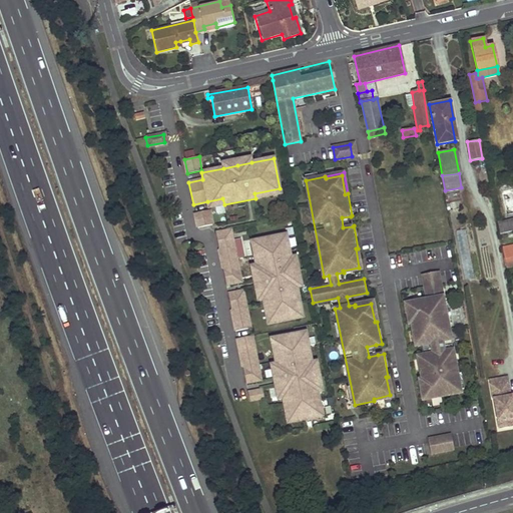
[(280,188),(254,193),(255,198),(281,193),(280,188)]
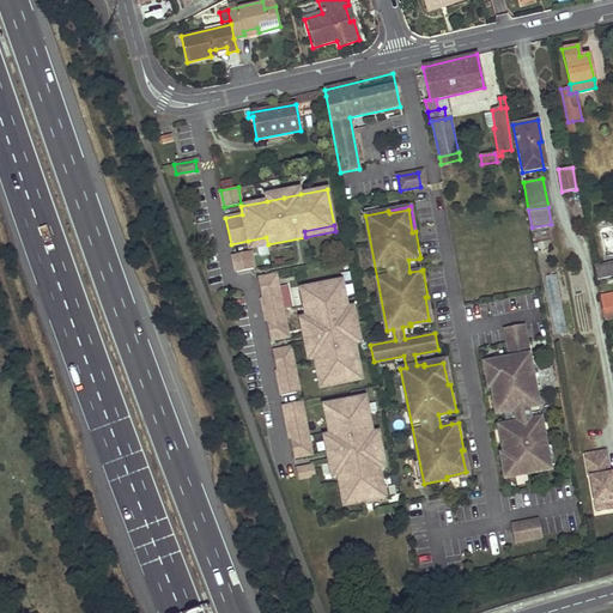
[(248,241),(249,248),(268,244),(266,237),(248,241)]
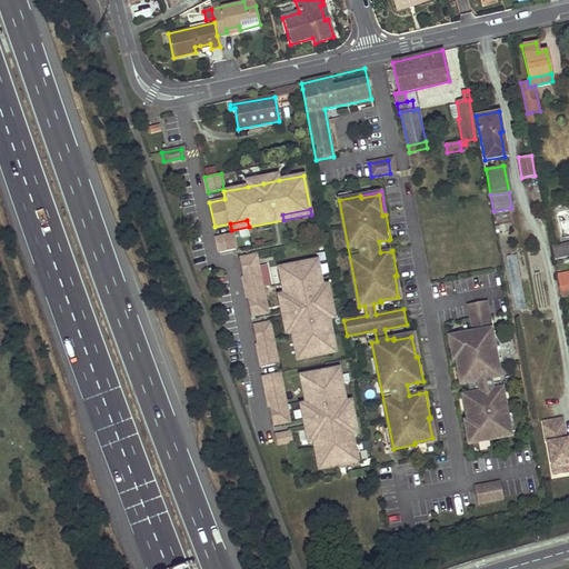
[(232,233),(216,237),(219,252),(236,249),(232,233)]
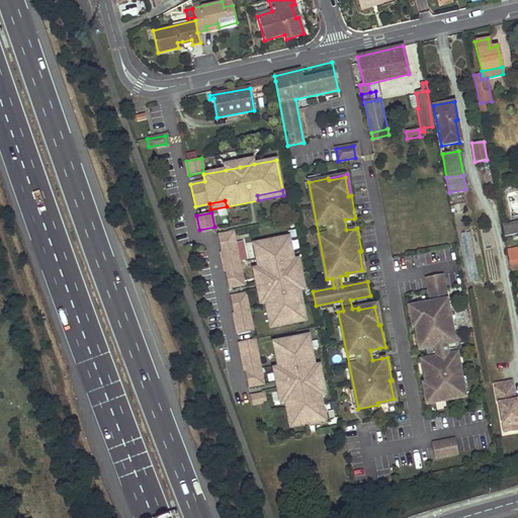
[(356,229),(354,219),(345,220),(346,230),(356,229)]
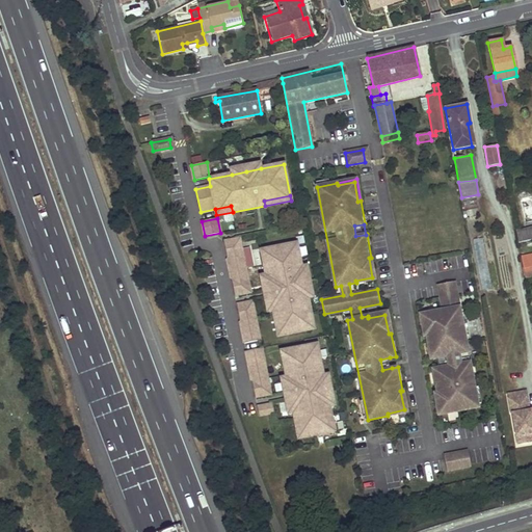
[(531,239),(531,228),(522,231),(522,228),(519,229),(520,231),(516,232),(519,242),(531,239)]
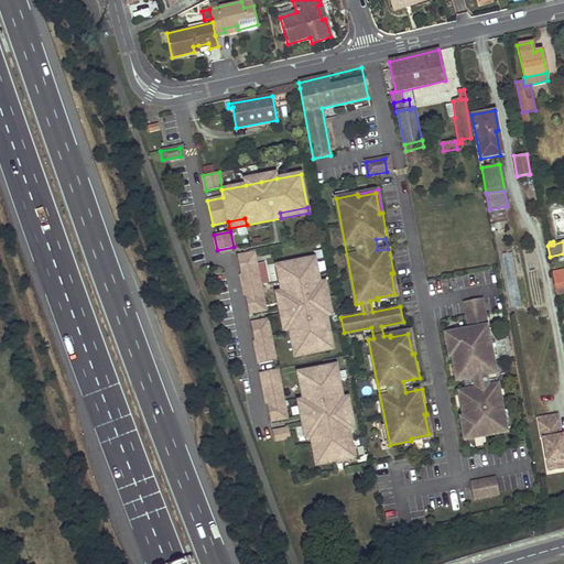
[(253,253),(237,257),(249,313),(264,310),(253,253)]
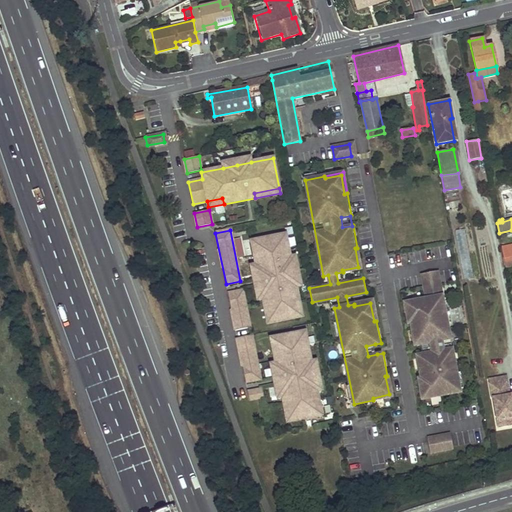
[(282,235),(251,241),(256,264),(258,278),(255,278),(257,288),(260,288),(263,301),(267,324),(298,318),(295,303),(299,303),(296,288),(293,272),(290,257),(289,249),(285,250),(282,235)]
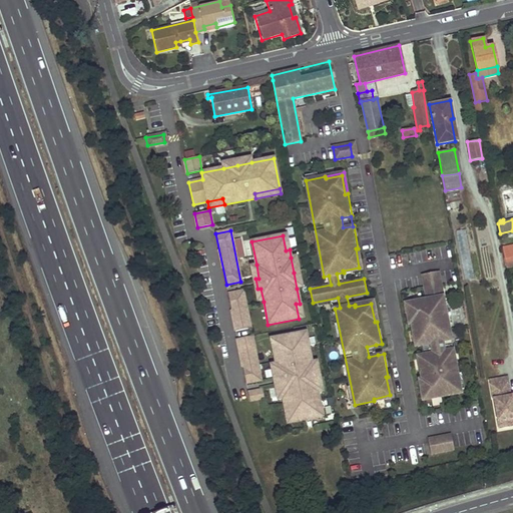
[(512,258),(512,247),(502,250),(504,261),(512,258)]
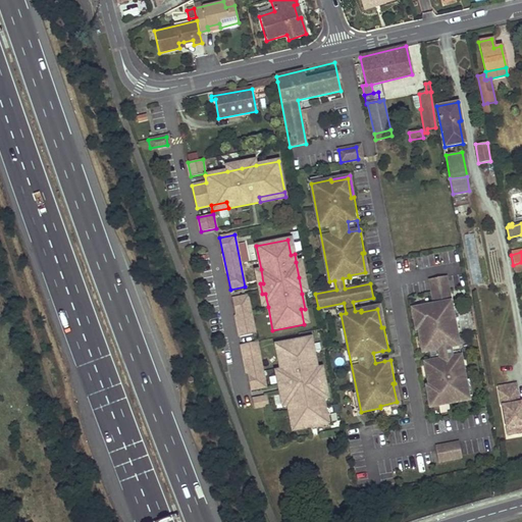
[(368,274),(364,253),(362,253),(365,272),(349,275),(350,277),(368,274)]
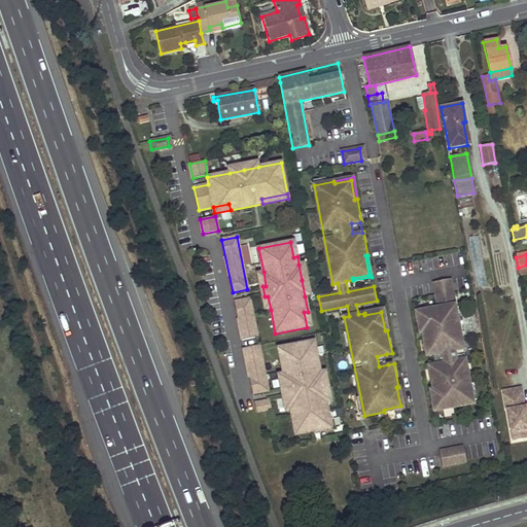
[(520,277),(526,275),(526,265),(518,268),(520,277)]
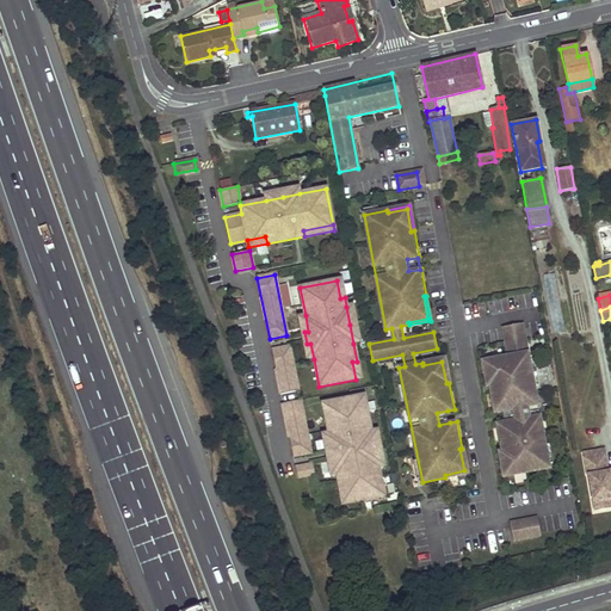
[(549,468),(522,323),(503,327),(508,357),(504,357),(505,360),(486,364),(489,386),(495,412),(507,409),(508,423),(498,424),(503,451),(506,473),(525,469),(525,473),(549,468)]
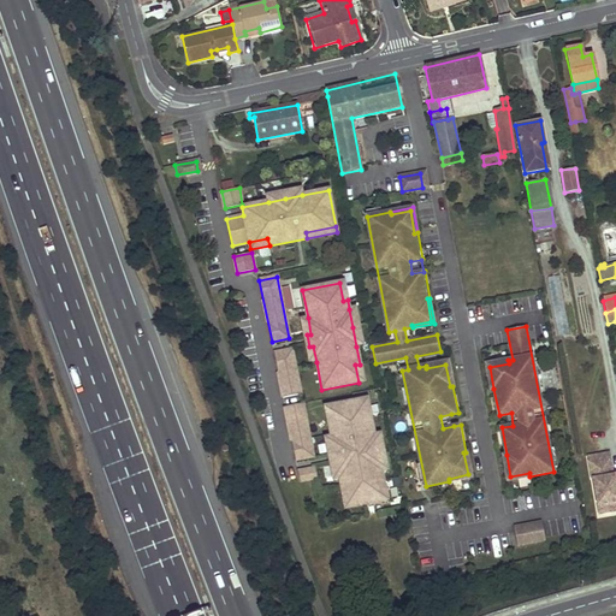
[(291,350),(273,353),(283,397),(300,394),(291,350)]
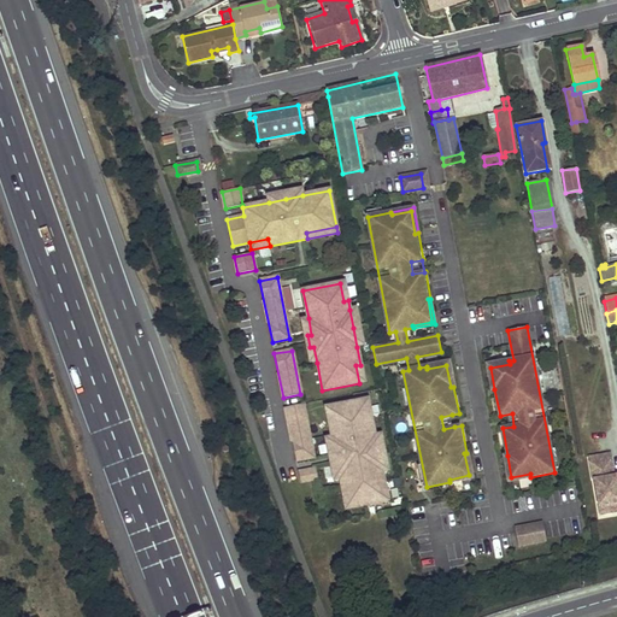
[(510,364),(509,360),(487,365),(492,389),(494,389),(491,368),(510,364)]
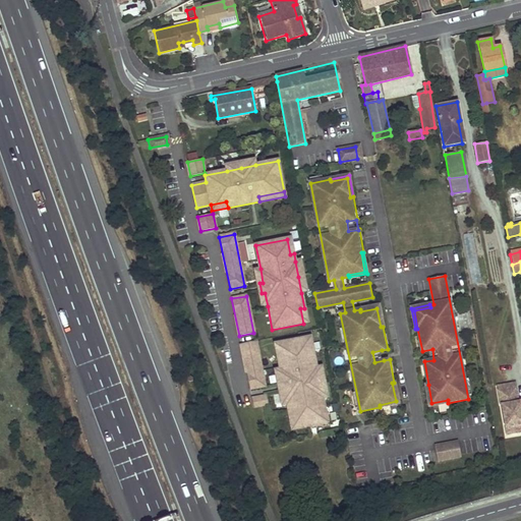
[(383,327),(379,305),(360,309),(360,311),(377,308),(381,327),(383,327)]
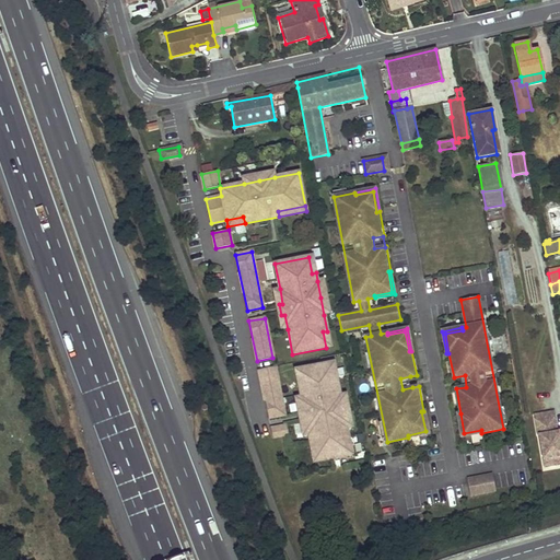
[(330,363),(295,371),(301,397),(303,411),(300,411),(302,423),(305,422),(308,436),(312,452),(315,452),(317,462),(348,455),(347,445),(349,444),(347,431),(343,413),(340,395),(336,373),(333,374),(330,363)]
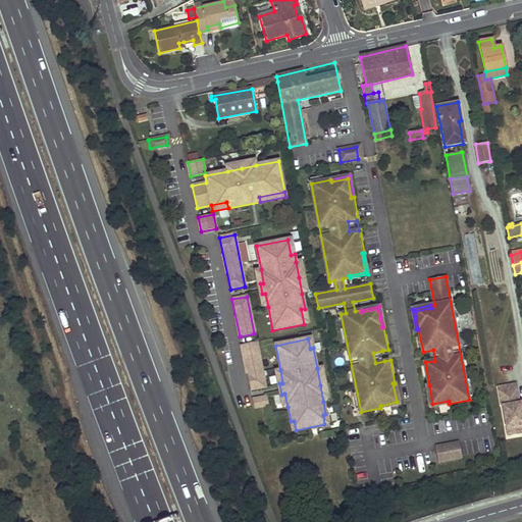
[(256,342),(241,345),(250,389),(265,386),(256,342)]
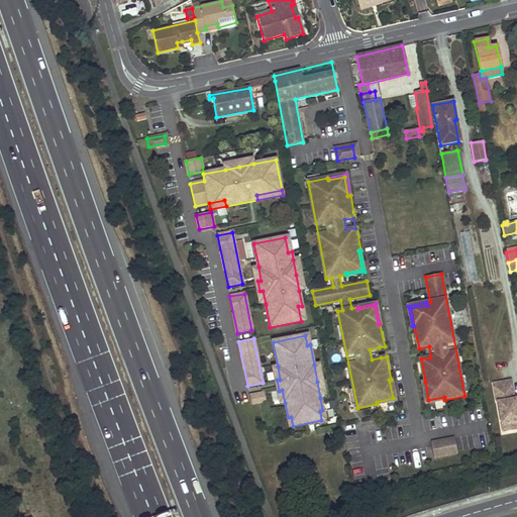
[(429,346),(419,348),(421,358),(430,357),(429,346)]
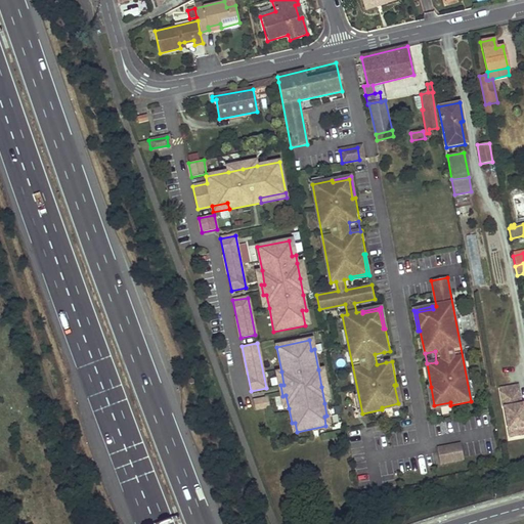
[(386,362),(384,352),(375,354),(377,364),(386,362)]
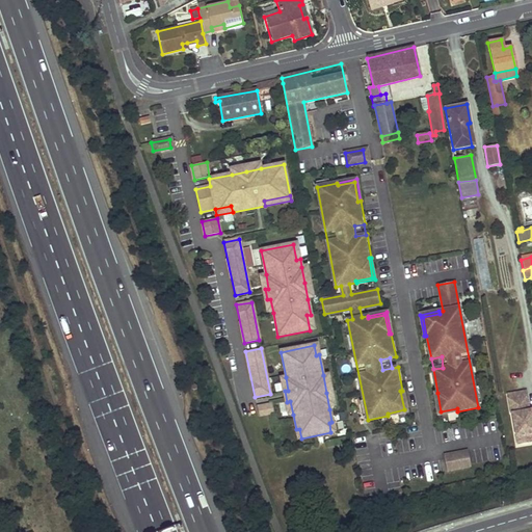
[(328,374),(323,375),(326,393),(331,392),(328,374)]
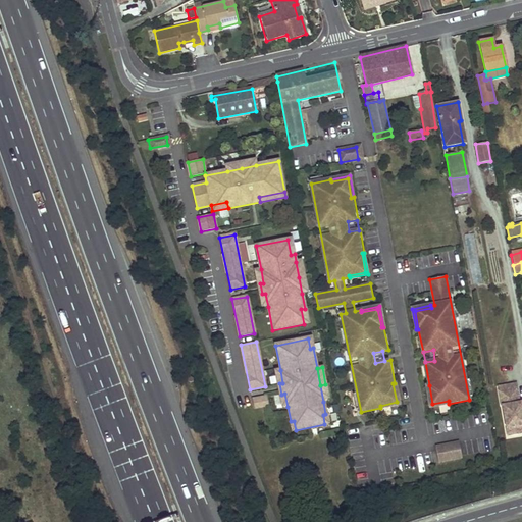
[(516,381),(498,385),(502,405),(503,405),(509,435),(521,432),(521,424),(521,423),(521,410),(521,411),(520,402),(516,381)]
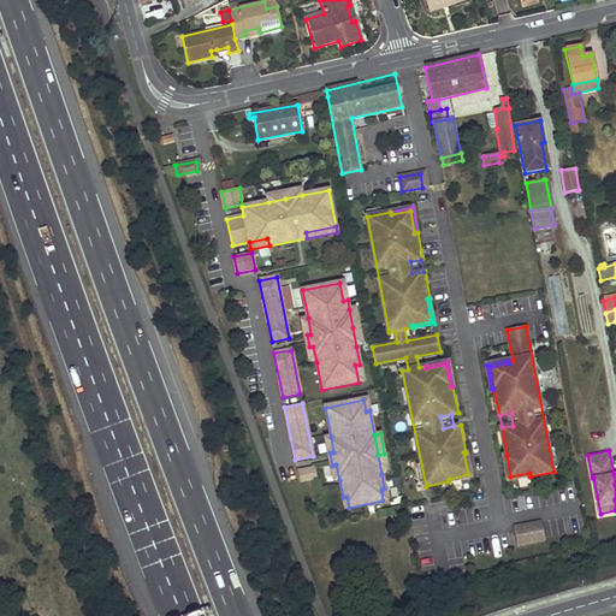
[(471,477),(466,452),(463,452),(468,474),(449,479),(449,481),(471,477)]
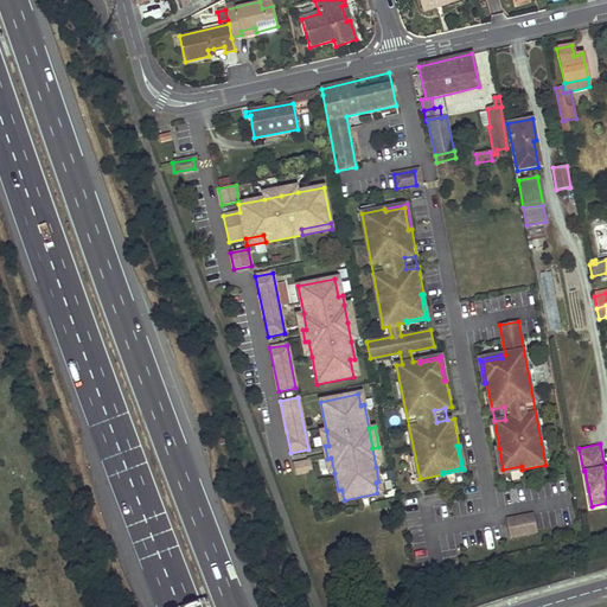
[(382,466),(378,447),(372,448),(376,467),(382,466)]
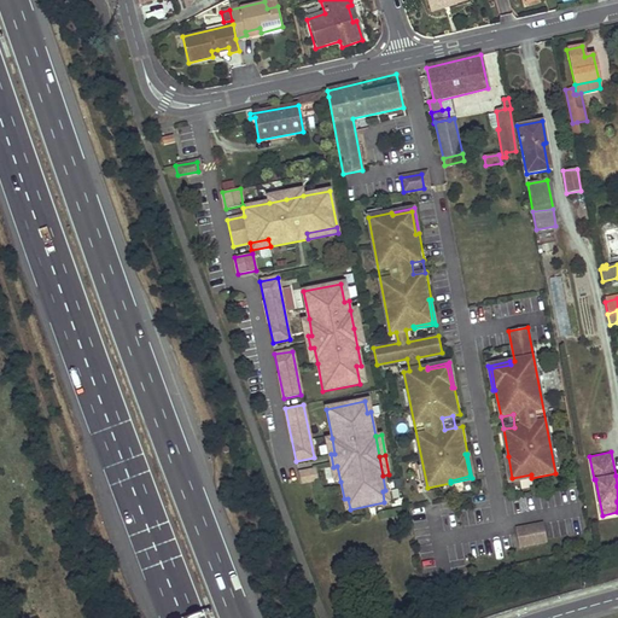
[(512,478),(508,456),(505,456),(509,482),(531,478),(531,474),(512,478)]
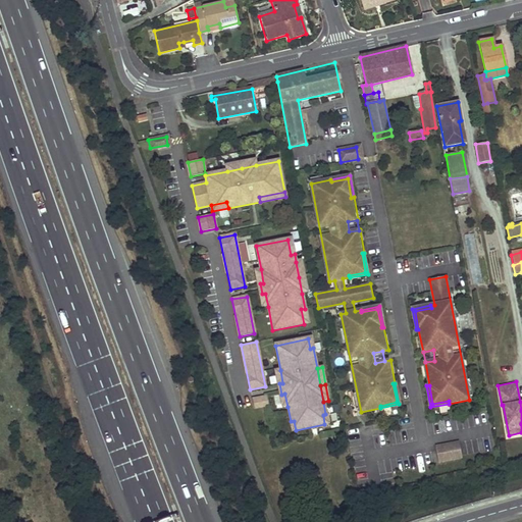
[(266,397),(252,400),(253,408),(268,405),(266,397)]
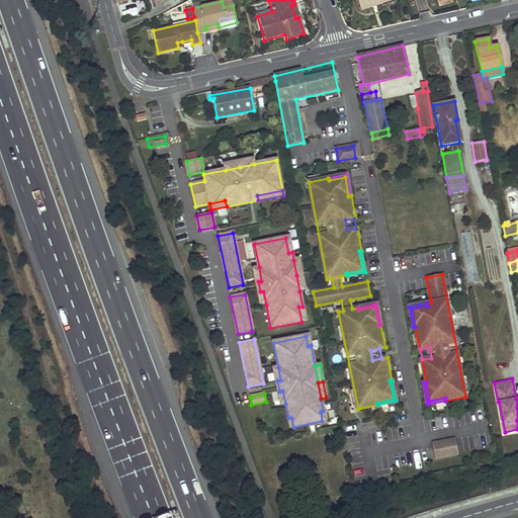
[(458,453),(455,438),(432,443),(435,457),(458,453)]
